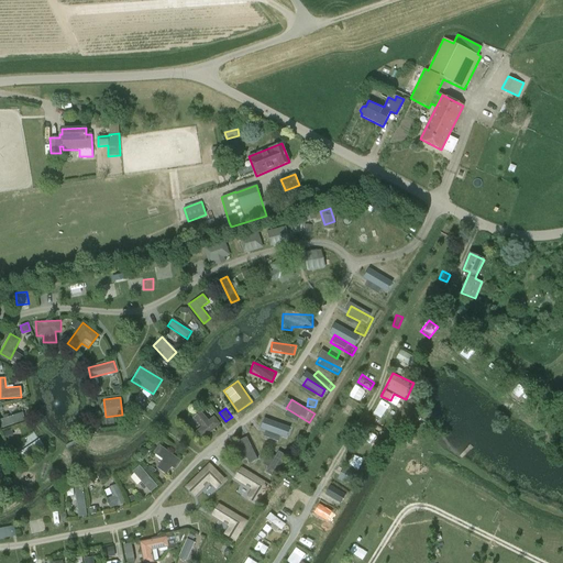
[(199,410),(192,418),(201,426),(196,432),(203,440),(220,422),(212,415),(209,419),(199,410)]
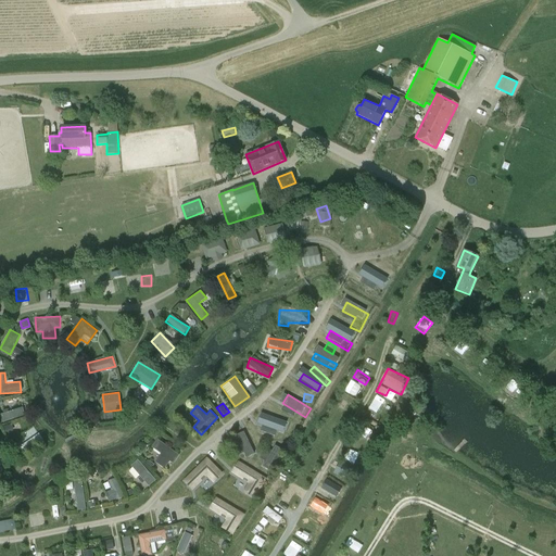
[(0,416),(2,422),(24,415),(22,406),(0,413),(0,416)]
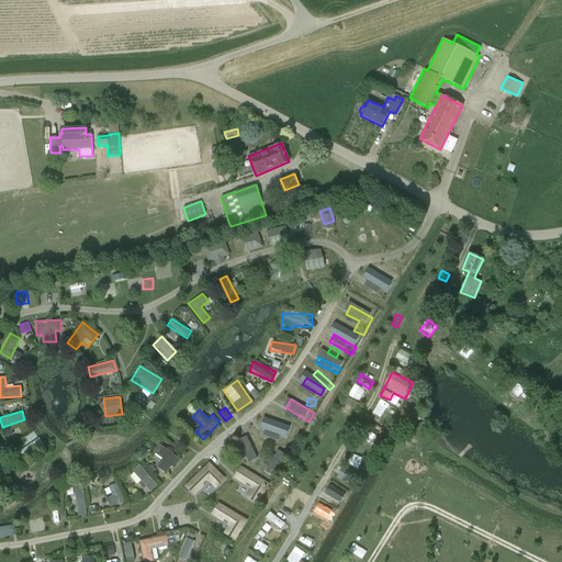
[(255,427),(248,431),(255,441),(262,437),(255,427)]
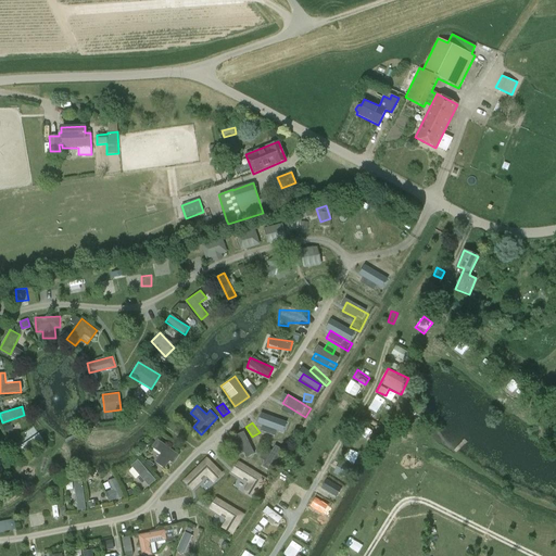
[(34,426),(21,433),(25,441),(19,444),(23,453),(43,441),(34,426)]
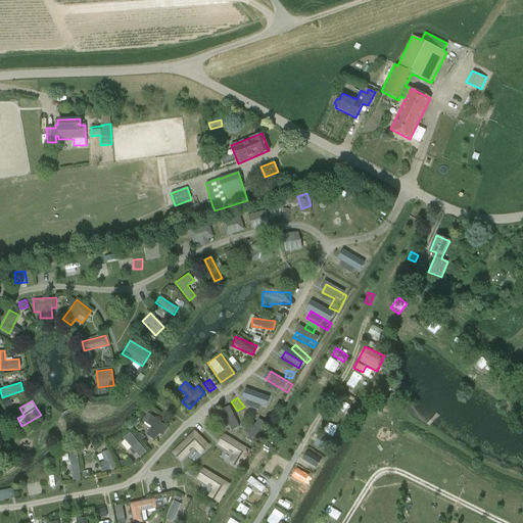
[(227,409),(219,414),(225,424),(234,419),(227,409)]
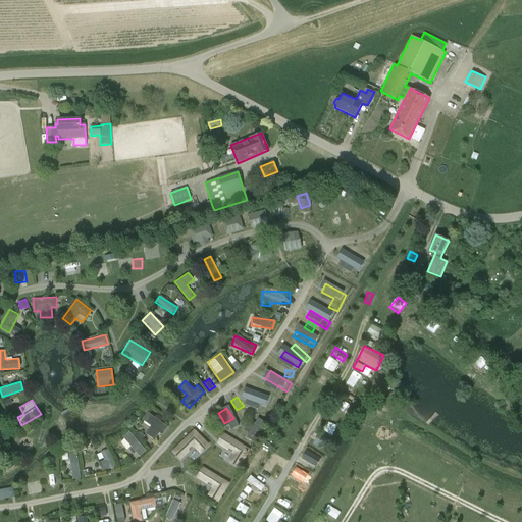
[(150,424),(145,434),(154,439),(158,432),(163,435),(169,425),(146,412),(142,420),(150,424)]
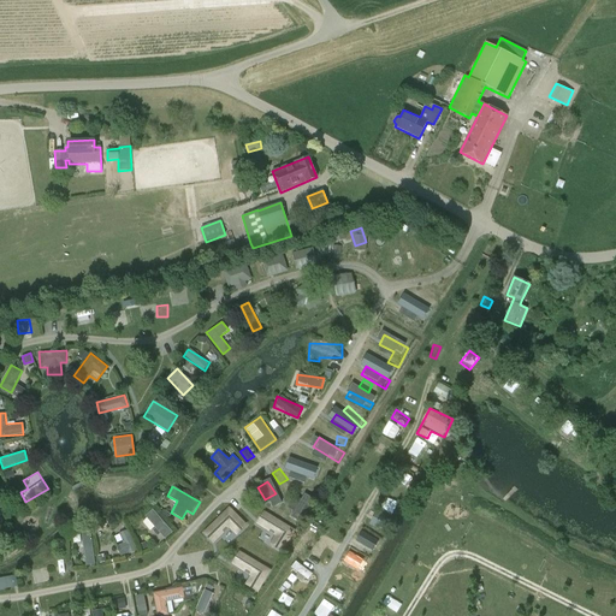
[(379,503),(388,511),(396,504),(386,496),(379,503)]
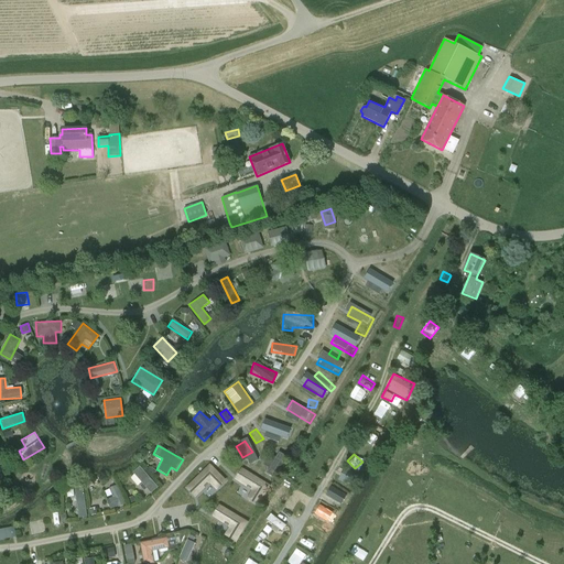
[(224,457),(213,465),(221,476),(232,467),(224,457)]
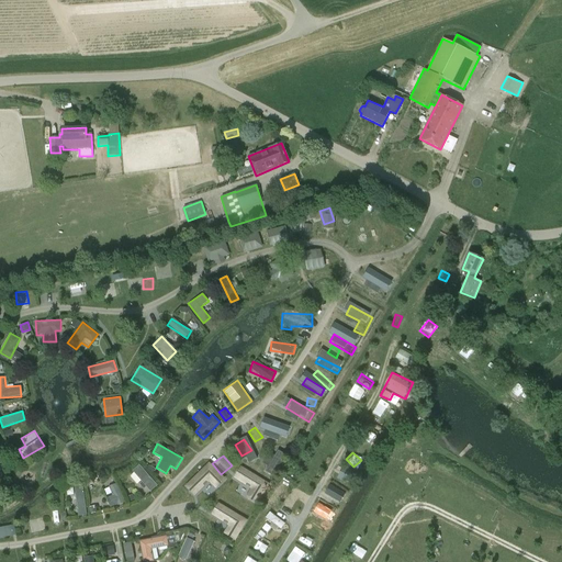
[(138,464),(128,474),(147,494),(157,485),(138,464)]
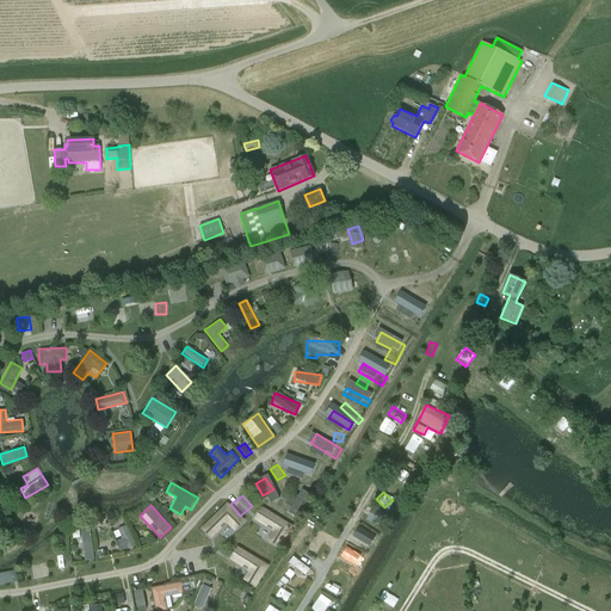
[(127,525),(118,528),(122,538),(115,541),(118,551),(134,547),(127,525)]
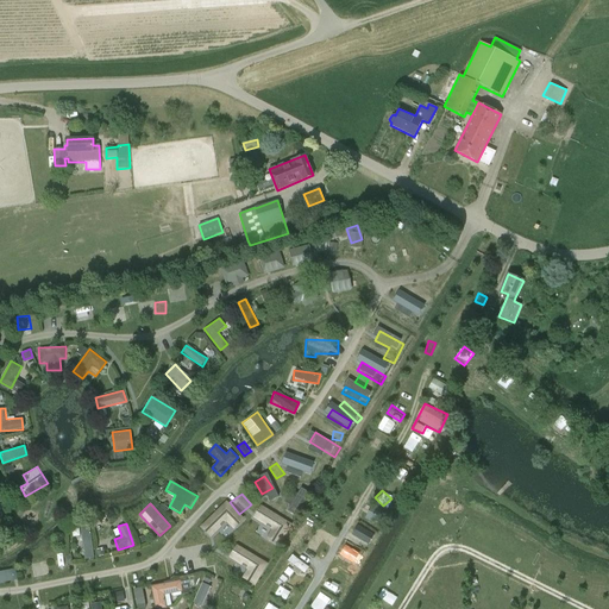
[(353,538),(365,541),(369,528),(357,525),(353,538)]
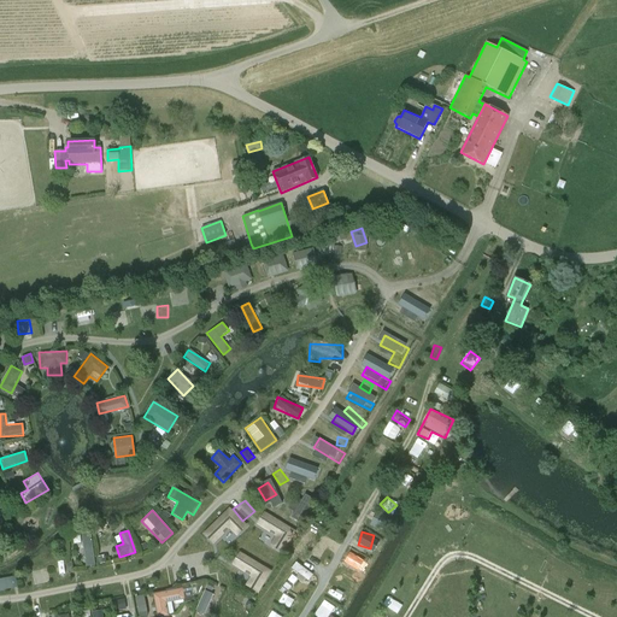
[(89,533),(75,535),(82,568),(97,564),(89,533)]
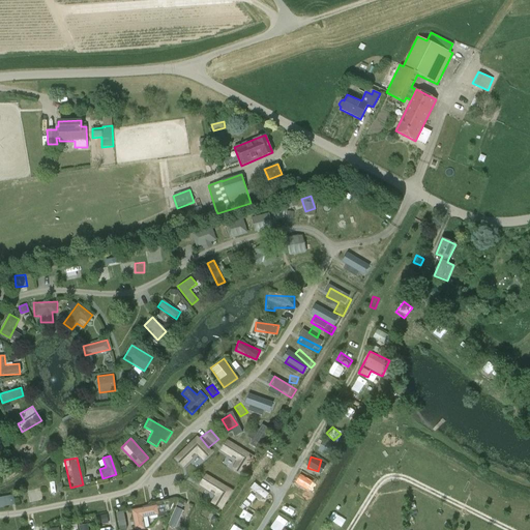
[(217,470),(238,483),(242,477),(222,464),(217,470)]
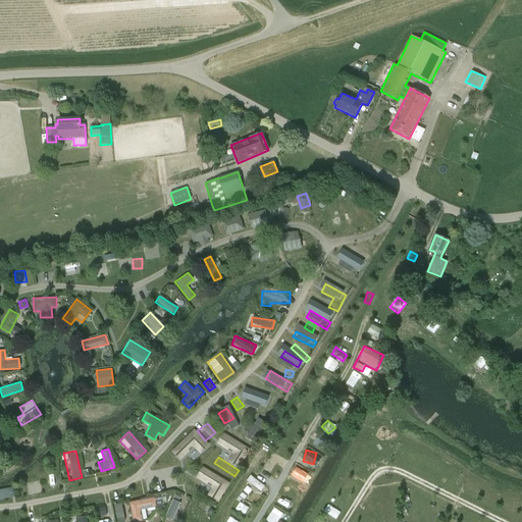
[(306,486),(314,472),(298,463),(290,477),(306,486)]
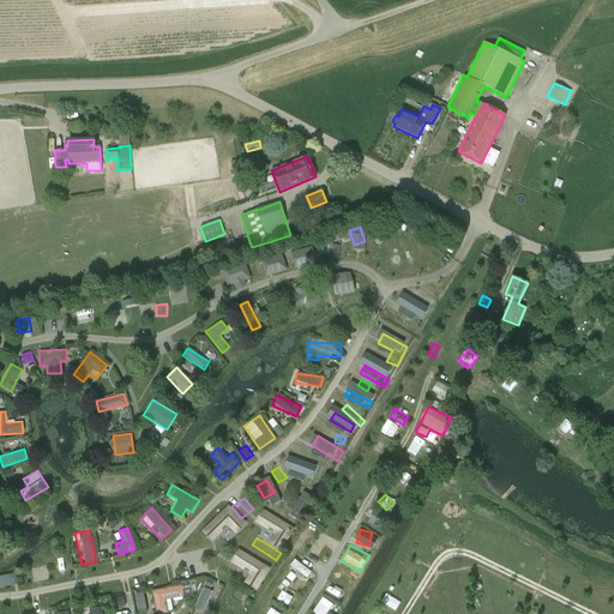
[(240,572),(262,584),(265,576),(245,564),(240,572)]
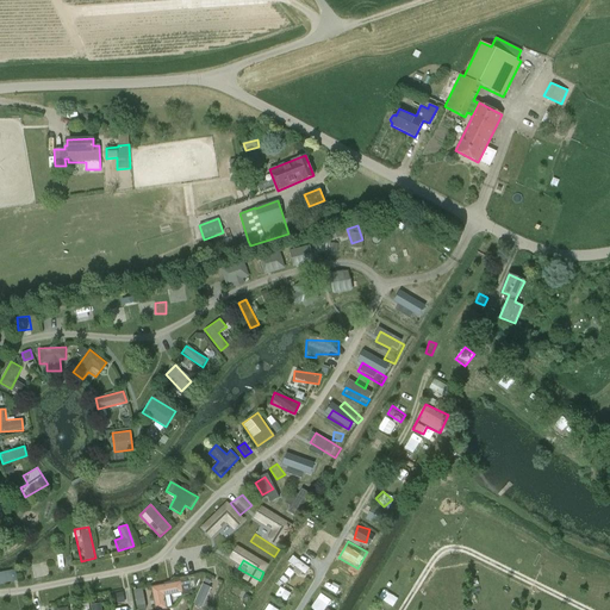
[(300,578),(309,567),(299,560),(291,570),(300,578)]
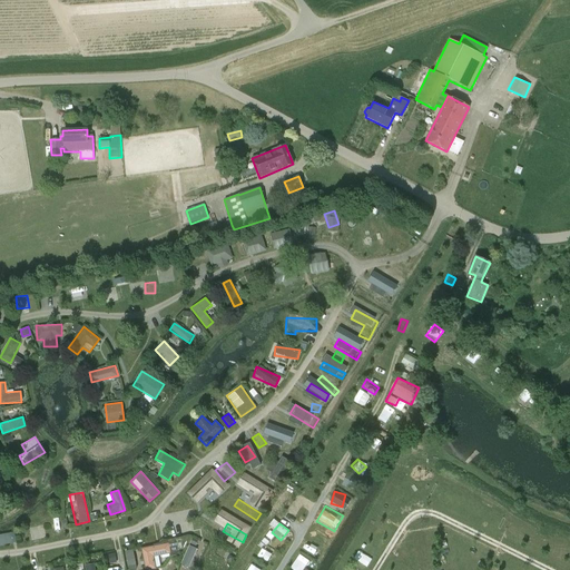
[(31,541),(46,538),(42,524),(29,528),(31,541)]
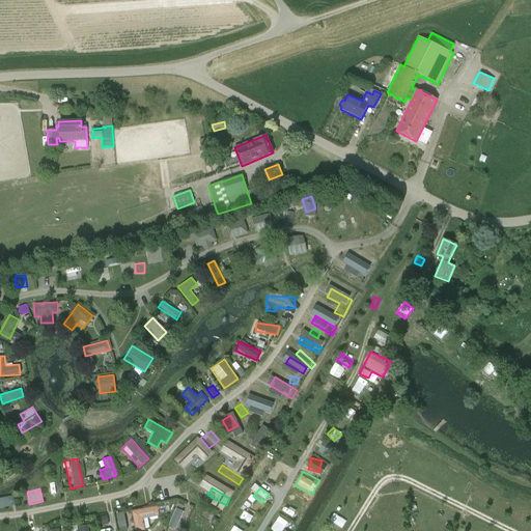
[(14,497),(0,497),(0,507),(15,506),(14,497)]
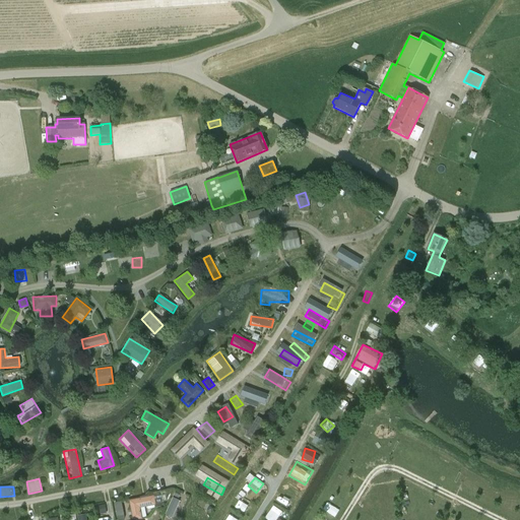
[(140,508),(155,505),(153,495),(129,499),(132,519),(134,519),(142,519),(140,508)]
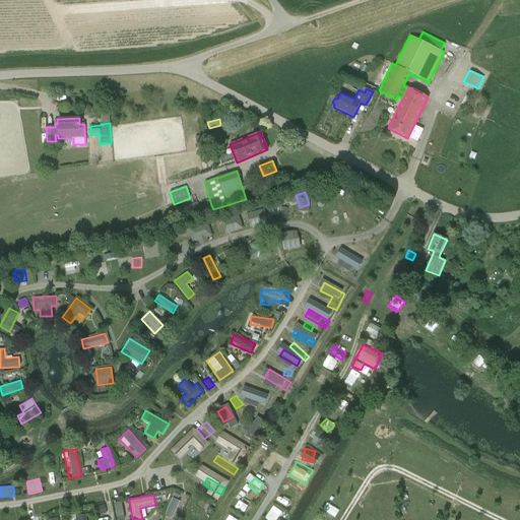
[(173,519),(179,500),(171,497),(166,517),(173,519)]
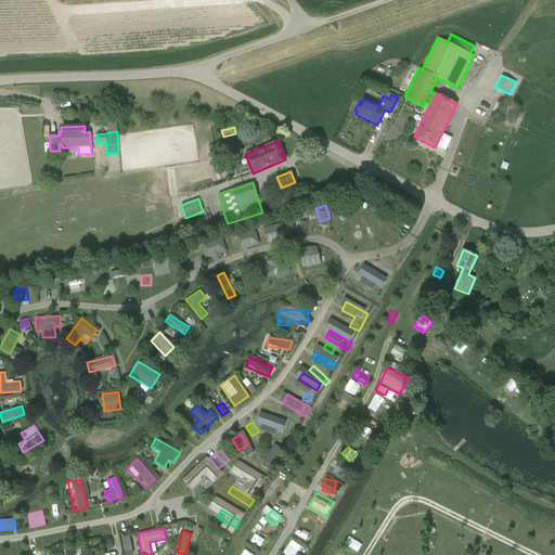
[(124,554),(132,554),(130,534),(121,536),(124,554)]
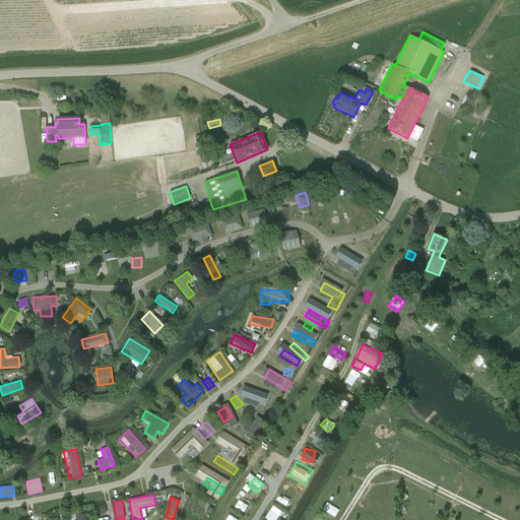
[(108,519),(105,504),(98,506),(101,519),(108,519)]
